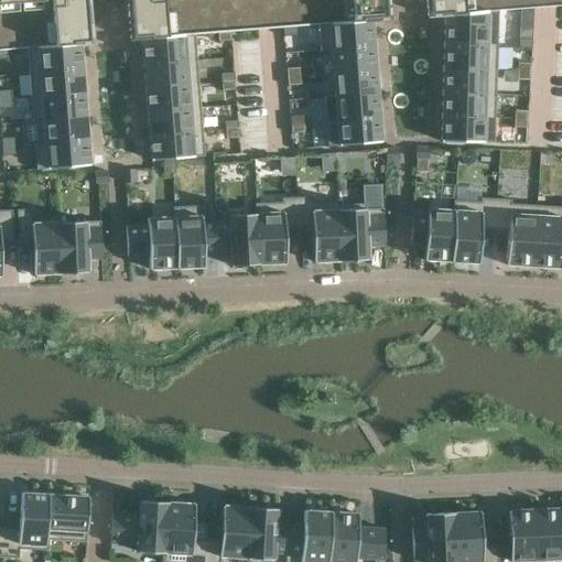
[(0,0),(0,47),(10,47),(29,45),(83,42),(94,41),(89,0),(0,0)]
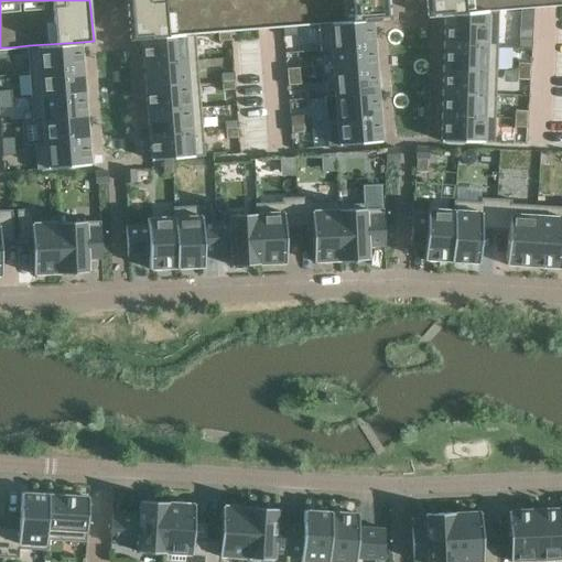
[(129,0),(132,38),(143,36),(197,32),(219,30),(233,29),(273,25),(284,25),(298,24),(321,22),(374,18),(391,17),(389,0),(129,0)]
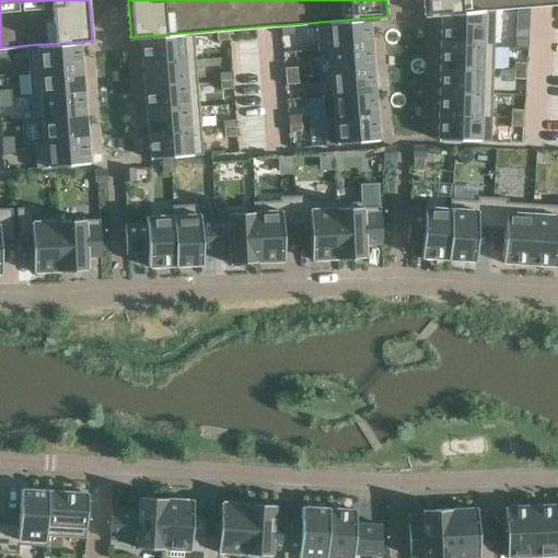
[(425,0),(427,14),(443,13),(497,9),(532,6),(546,4),(557,3),(557,0),(425,0)]
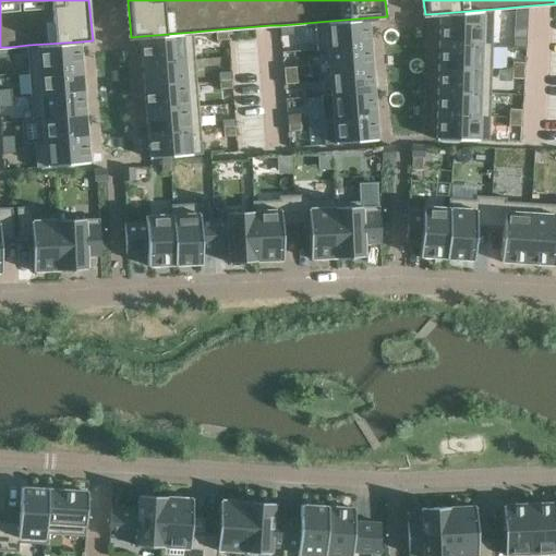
[(494,44),(495,9),(442,13),(440,43),(494,44)]
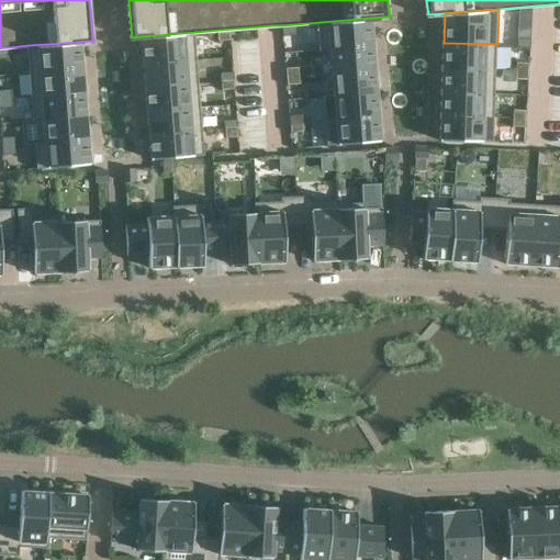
[(374,44),(372,18),(320,22),(321,48),(374,44)]
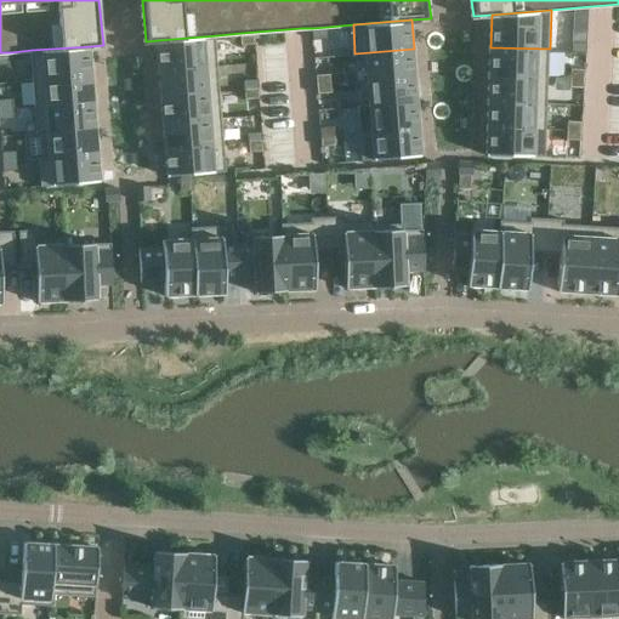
[(328,27),(313,28),(314,38),(329,37),(328,27)]
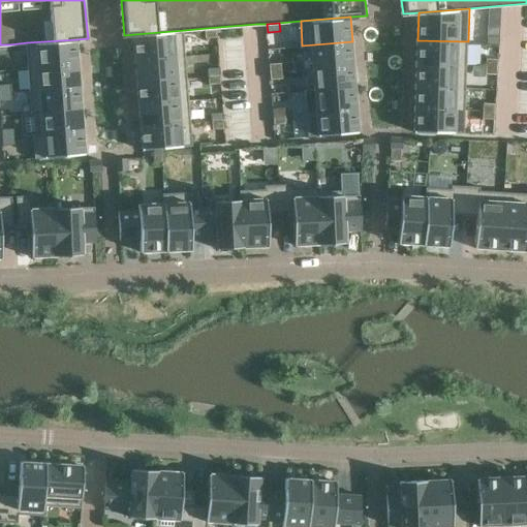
[(218,27),(206,28),(206,37),(219,36),(218,27)]
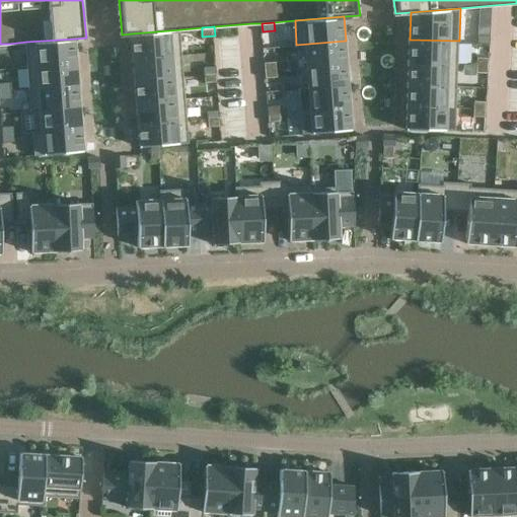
[(182,53),(181,29),(132,33),(134,57),(182,53)]
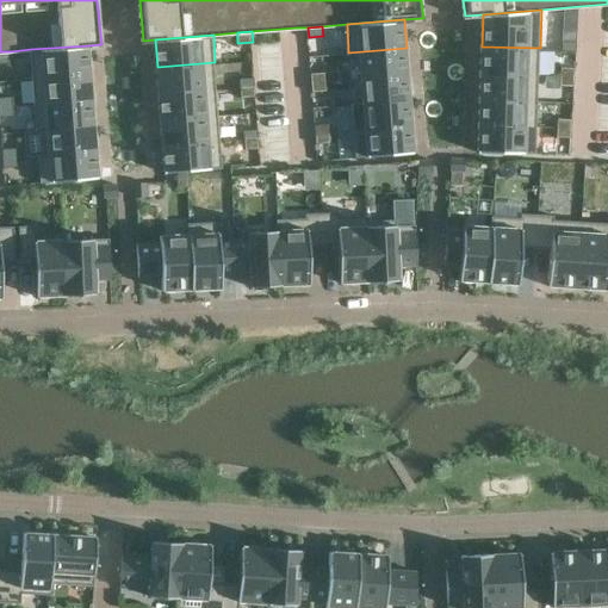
[(577,50),(577,39),(563,39),(563,49),(577,50)]
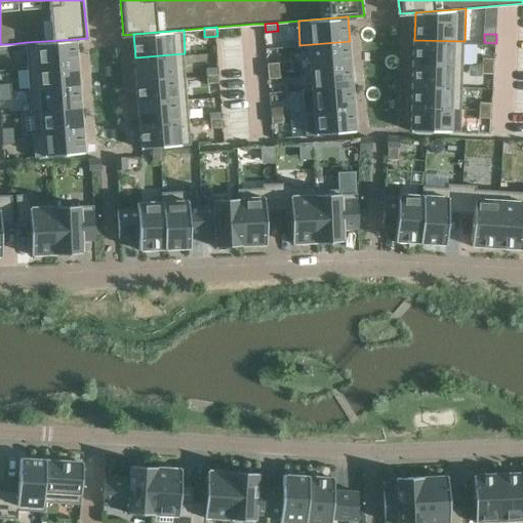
[(78,63),(77,39),(27,42),(29,67),(78,63)]
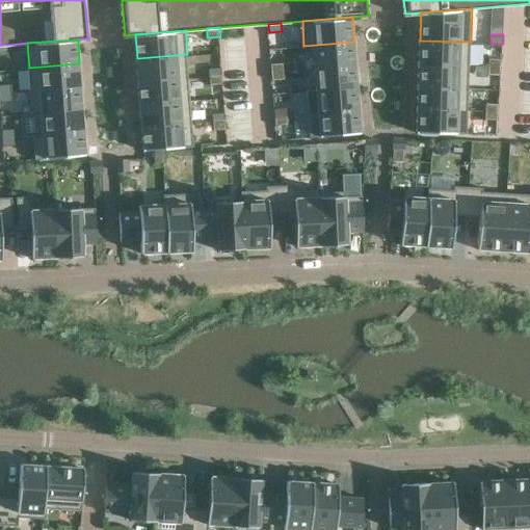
[(470,64),(471,42),(420,41),(420,62),(470,64)]
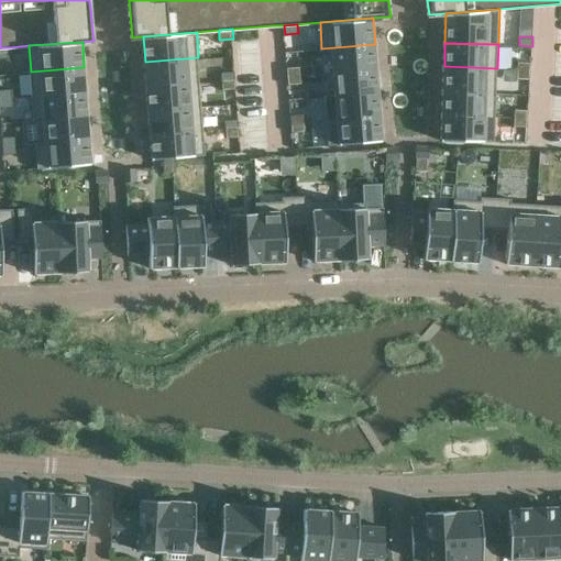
[(377,67),(375,44),(321,48),(322,48),(332,48),(334,70),(377,67)]
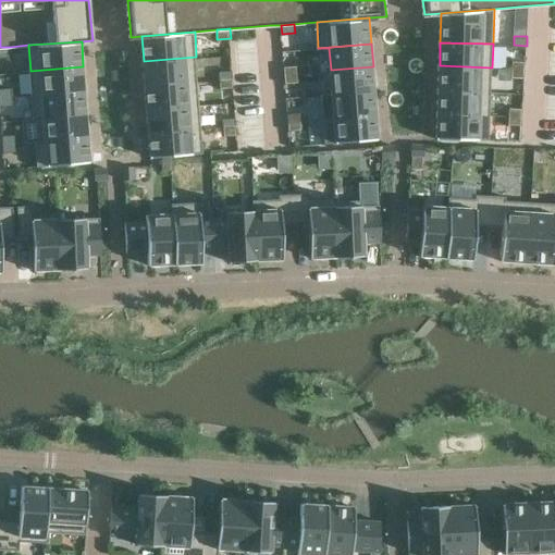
[(10,47),(0,47),(0,56),(10,56),(10,47)]
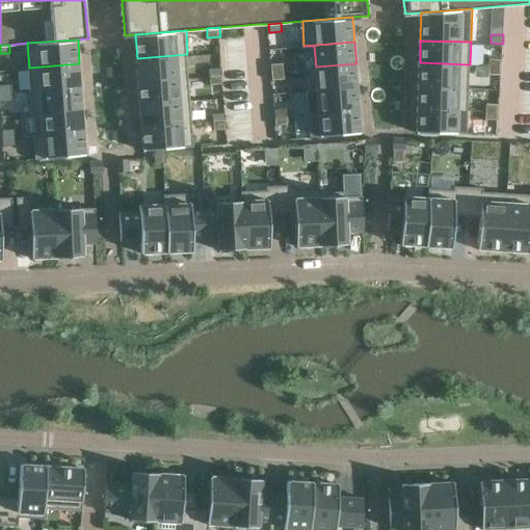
[(189,77),(187,54),(137,58),(139,81),(189,77)]
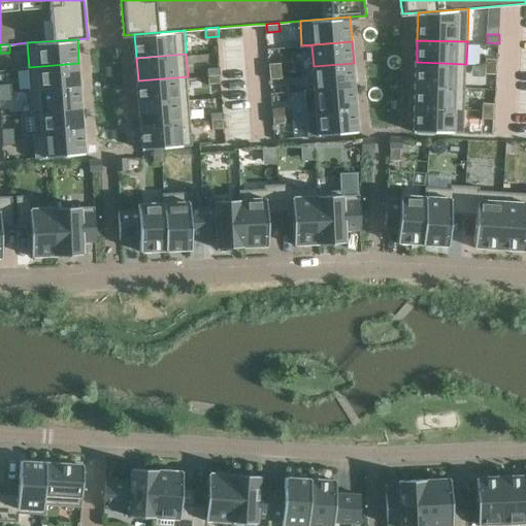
[(498,65),(498,57),(486,56),(486,64),(498,65)]
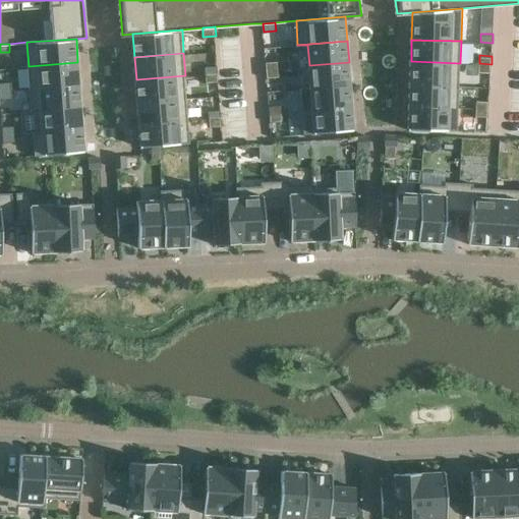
[(279,68),(278,60),(266,61),(267,69),(279,68)]
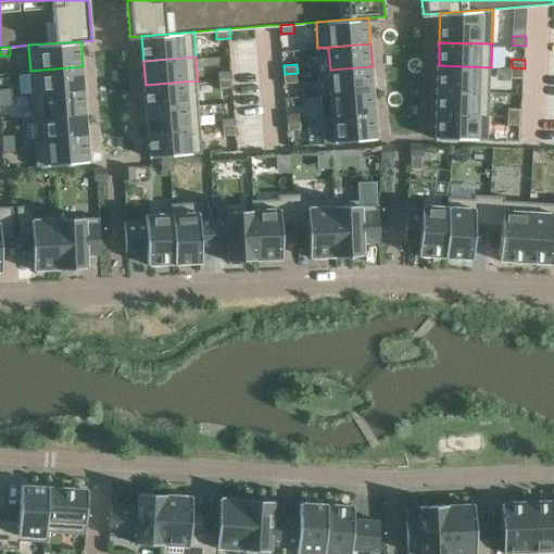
[(490,90),(491,67),(439,65),(438,89),(490,90)]
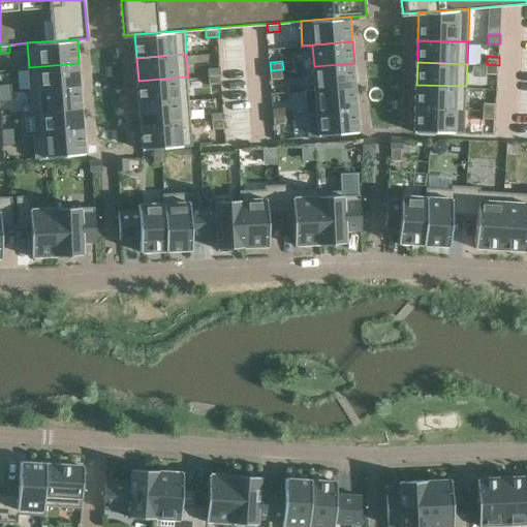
[(81,85),(79,63),(29,67),(31,89),(81,85)]
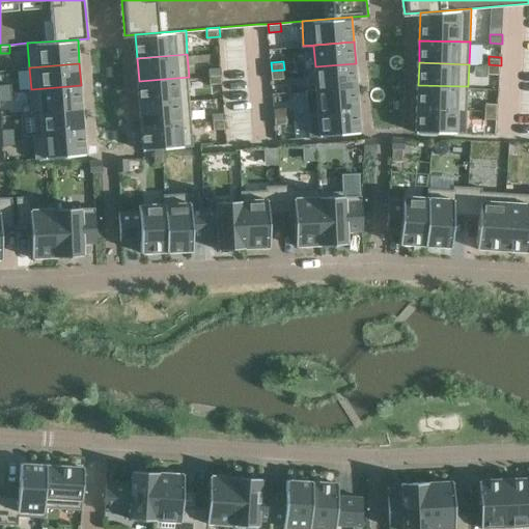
[(357,86),(356,63),(315,66),(317,88),(307,89),(307,90),(357,86)]
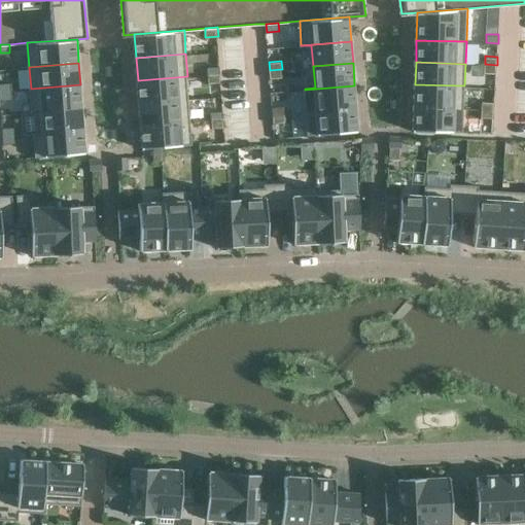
[(496,73),(497,65),(485,64),(484,72),(496,73)]
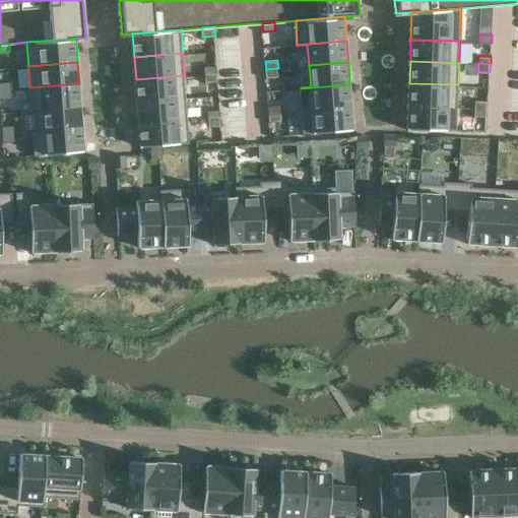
[(217,72),(217,64),(205,65),(205,73),(217,72)]
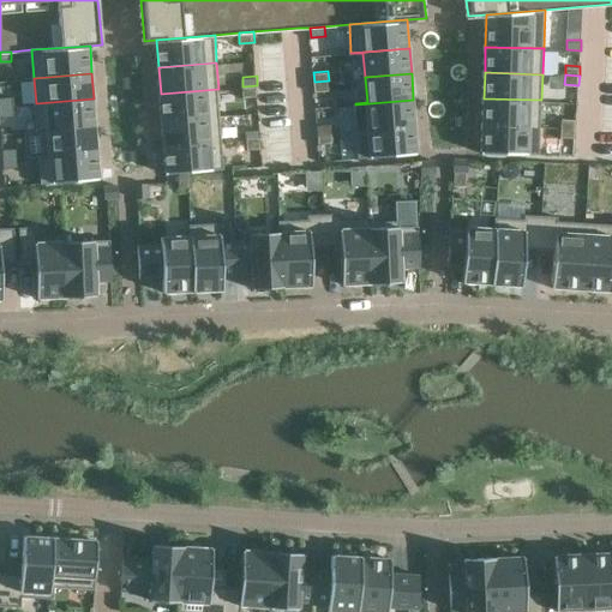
[(330,90),(329,81),(315,82),(316,91),(330,90)]
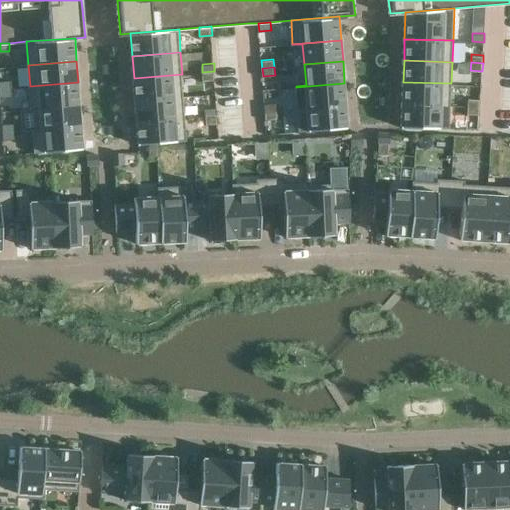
[(215,79),(214,71),(202,72),(203,80),(215,79)]
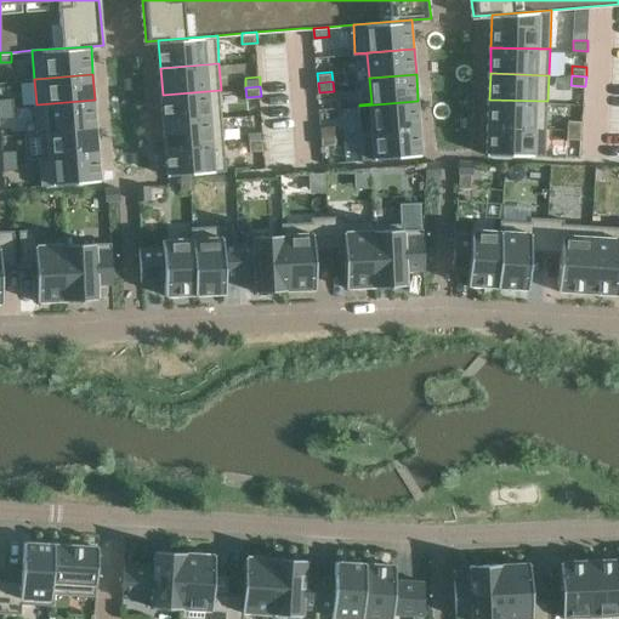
[(223,115),(221,90),(163,95),(165,120),(223,115)]
